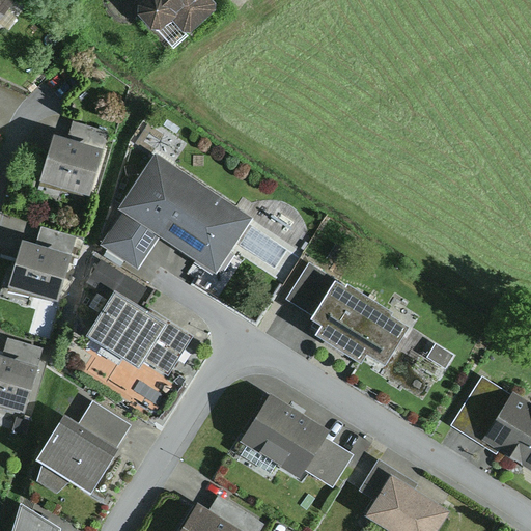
[(0,0),(0,20),(15,0),(0,0)]
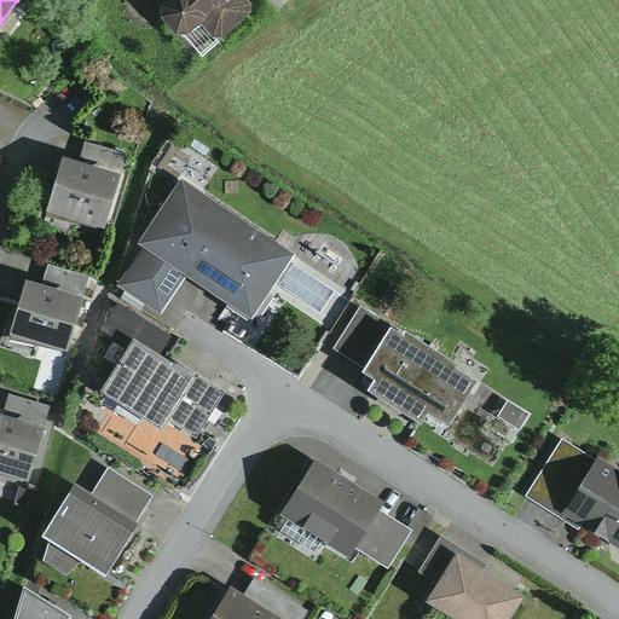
[(161,0),(162,0),(162,16),(177,32),(186,33),(202,24),(206,18),(206,12),(215,5),(220,5),(224,0),(161,0)]
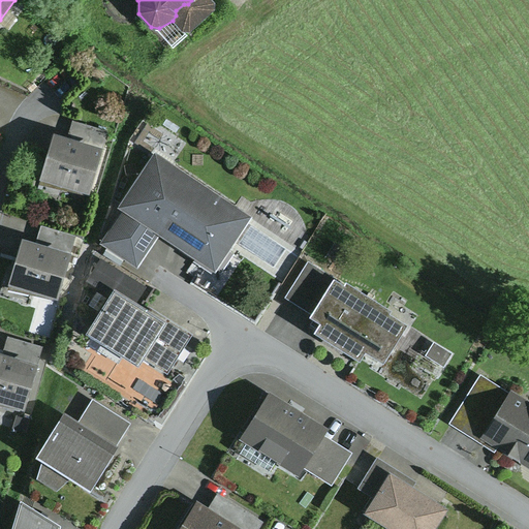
[(215,2),(213,0),(191,0),(188,4),(184,4),(176,10),(176,16),(173,21),(183,31),(190,31),(215,9),(215,2)]
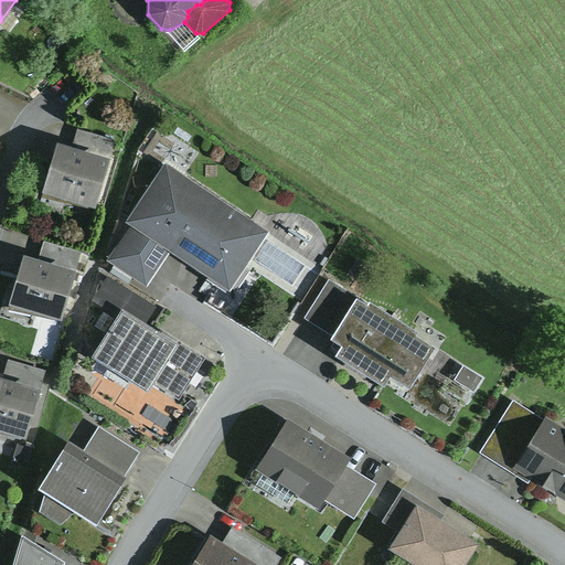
[(78,128),(73,146),(110,157),(116,140),(78,128)]
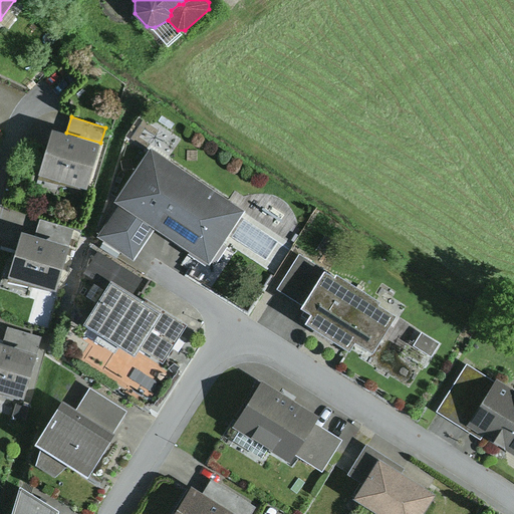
[(52,129),(38,179),(85,193),(100,143),(66,133),(52,129)]
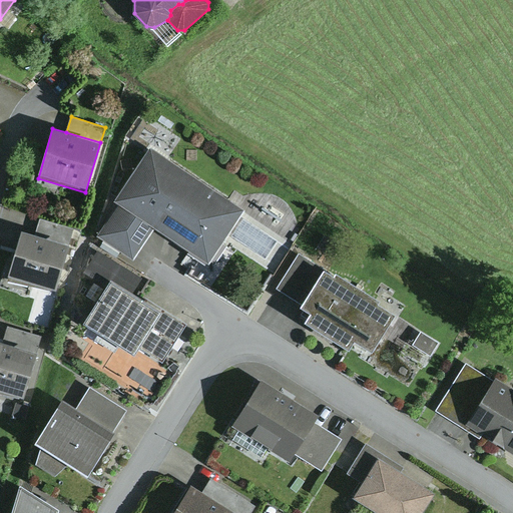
[(155,230),(209,266),(246,209),(151,146),(115,200),(119,203),(97,236),(135,261),(155,230)]
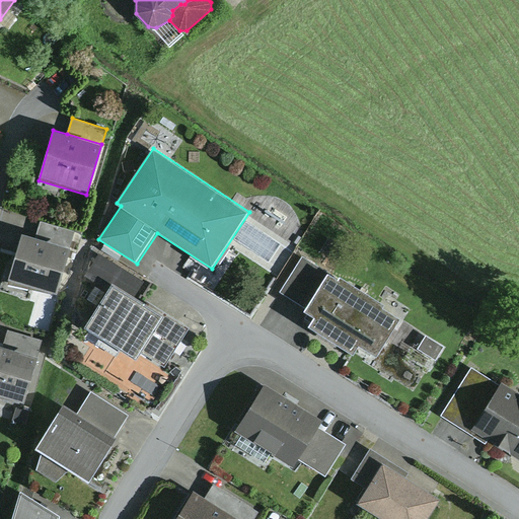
[(41,221),(36,237),(70,246),(74,230),(41,221)]
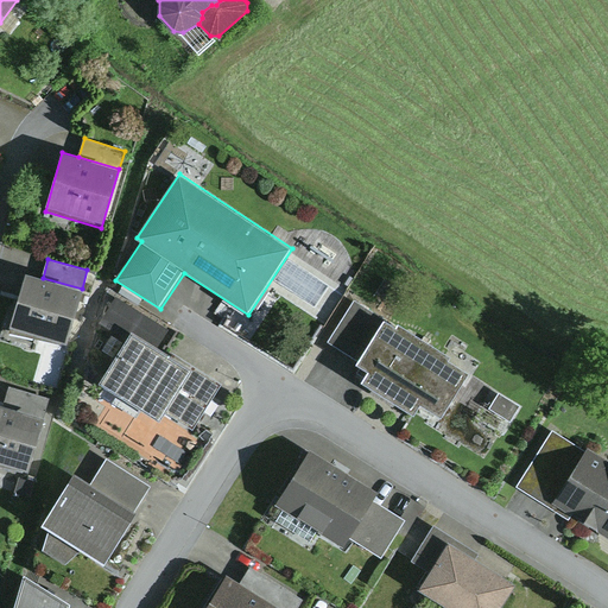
[(43,278),(26,272),(8,333),(64,344),(82,289),(43,278)]
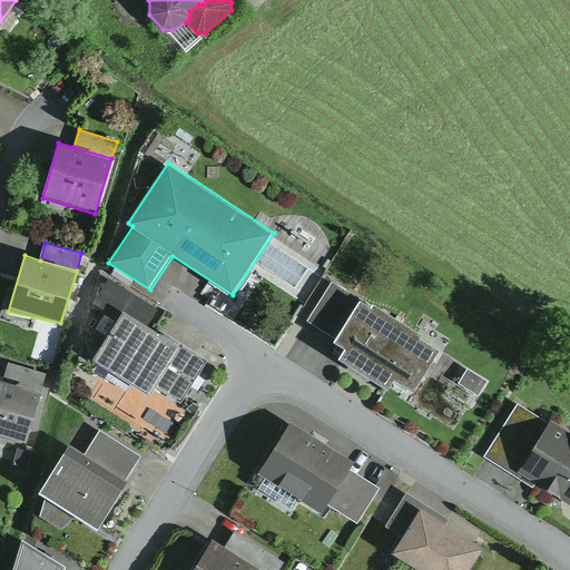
[(159,308),(108,277),(94,302),(118,317),(124,310),(149,325),(159,308)]
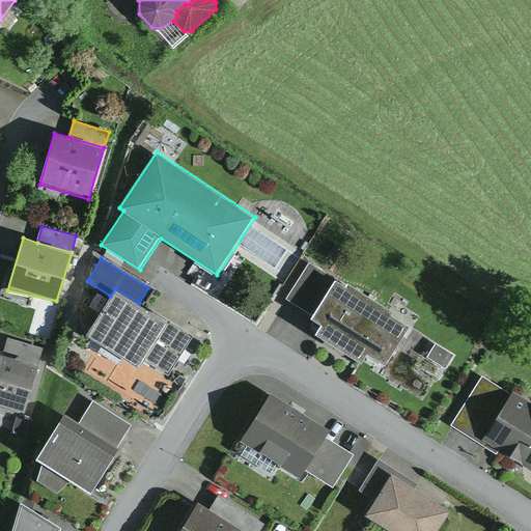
[(312,314),(335,277),(309,261),(286,298),(312,314)]
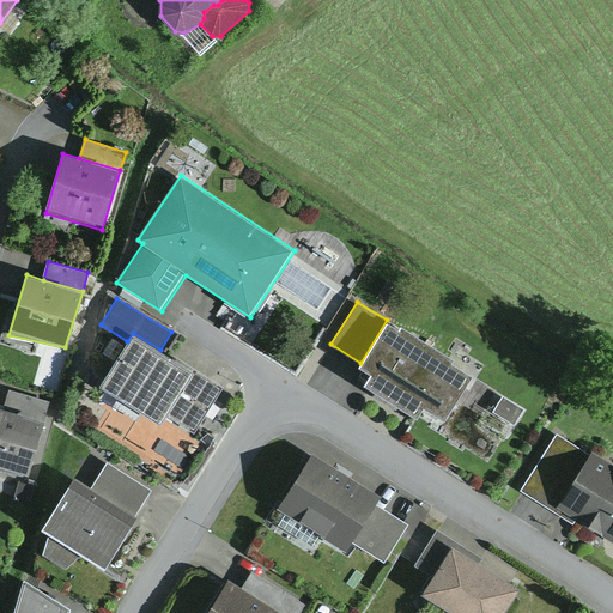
[(360,363),(359,365),(371,374),(365,383),(417,416),(423,405),(444,418),(471,375),(451,363),(455,357),(401,323),(399,328),(387,320),(360,363)]
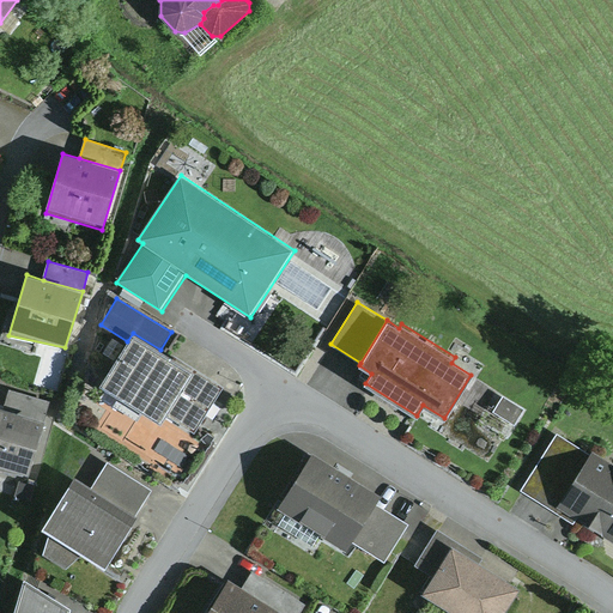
[(161,350),(133,333),(127,341),(99,387),(161,425),(167,416),(195,434),(224,387),(194,368),(192,370),(161,350)]
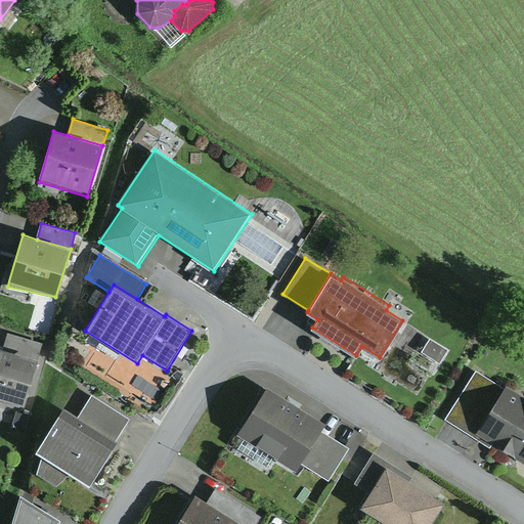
[(8,333),(3,349),(38,359),(43,343),(8,333)]
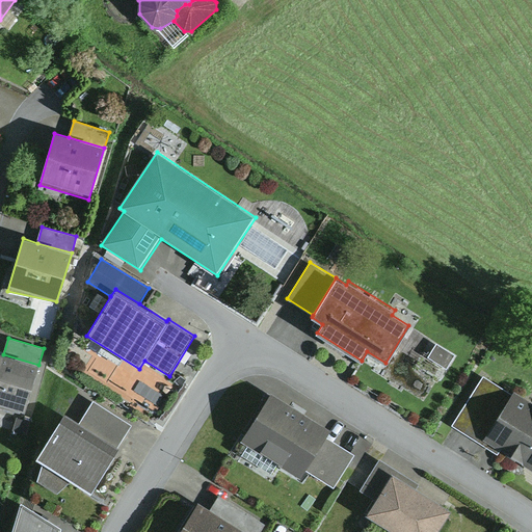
[(436,344),(428,357),(447,369),(455,355),(436,344)]
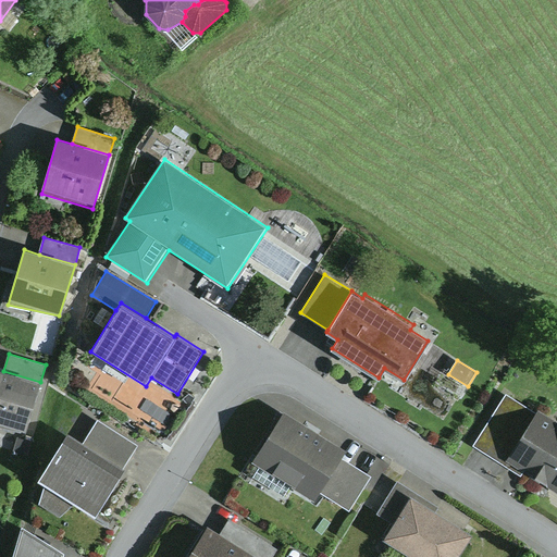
[(3,371),(0,369),(0,424),(26,433),(42,383),(40,382),(3,371)]
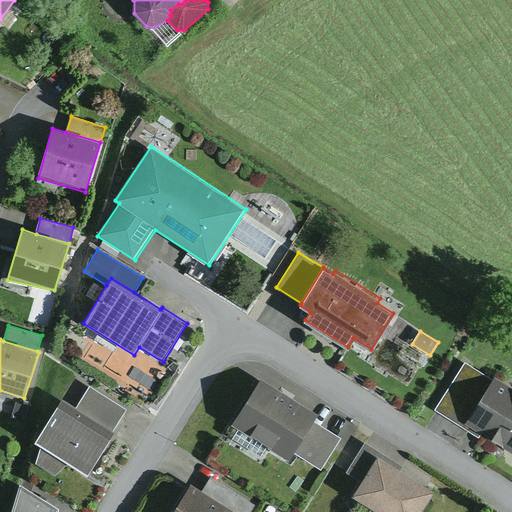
[(466,422),(493,379),(465,362),(434,410),(462,427),(466,422)]
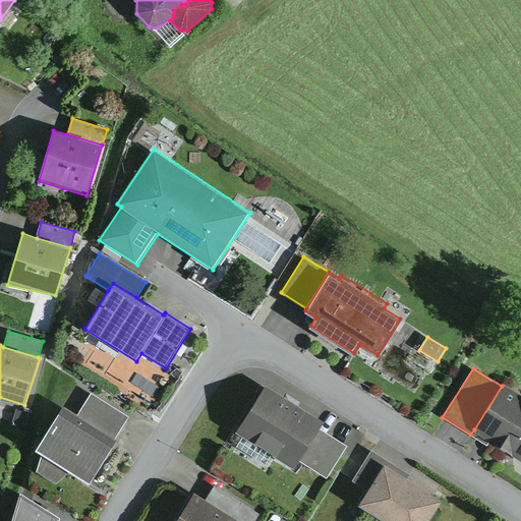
[(474,429),(520,459),(520,393),(504,383),(502,386),(474,429)]
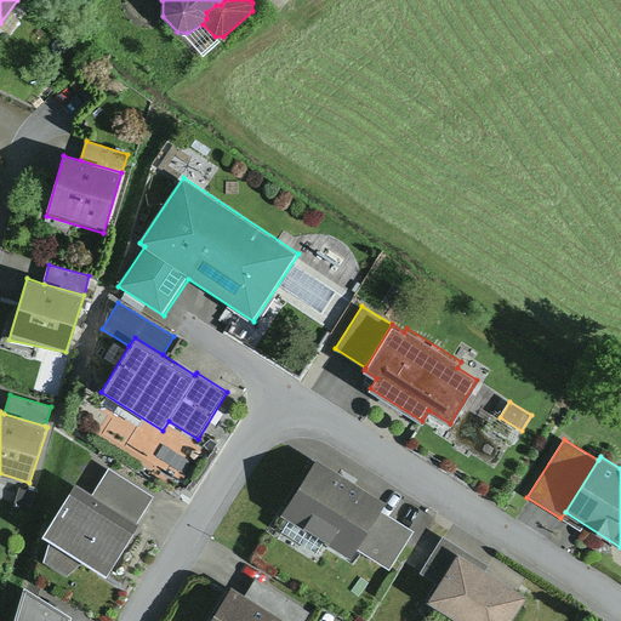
[(317,459),(281,513),(351,558),(357,550),(381,510),(386,502),(317,459)]
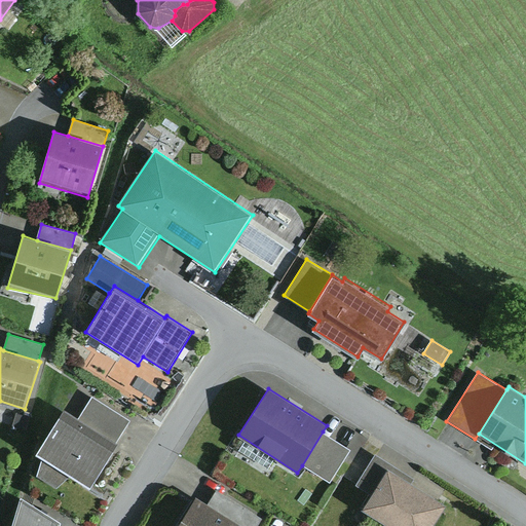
[(92,397),(78,418),(118,442),(132,420),(92,397)]
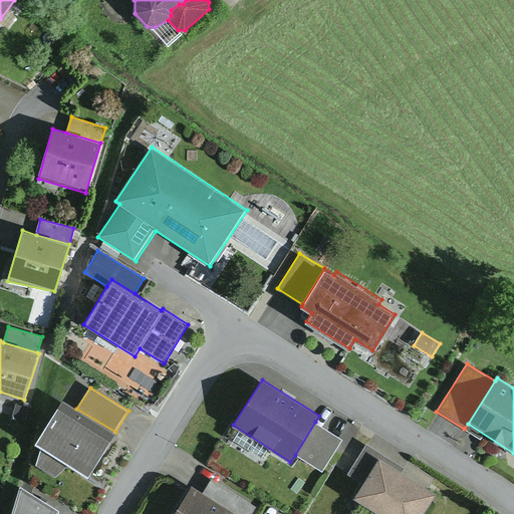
[(69,464),(88,476),(115,432),(76,409),(63,401),(36,443),(41,447),(35,466),(56,477),(69,464)]
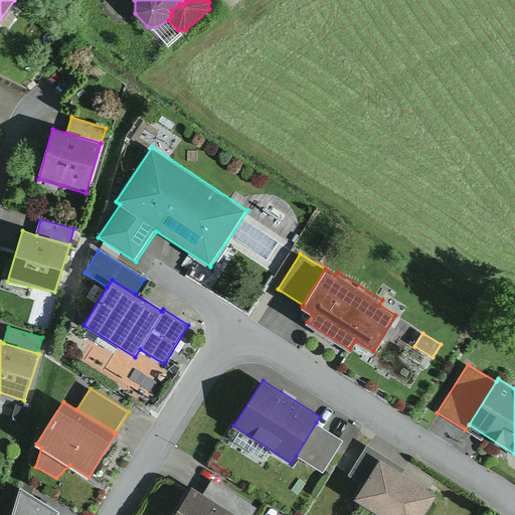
[(343,440),(316,422),(296,456),(323,473),(343,440)]
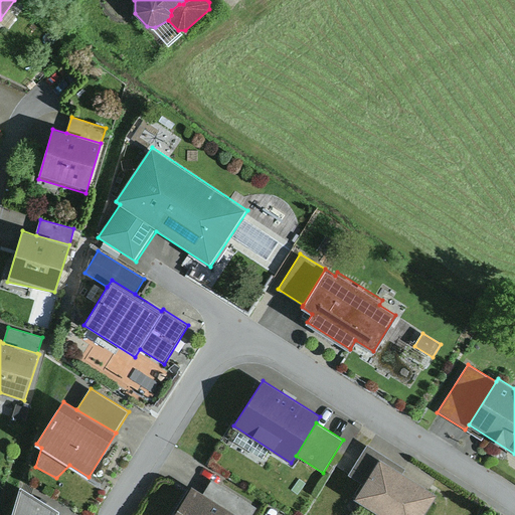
[(350,475),(364,484),(380,458),(403,473),(406,469),(368,445),(350,475)]
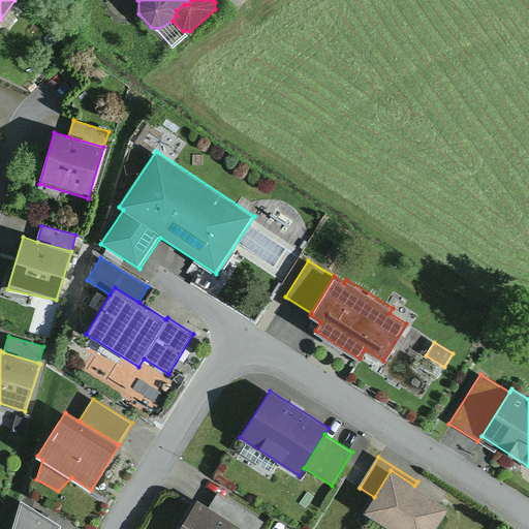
[(374,497),(364,512),(391,528),(435,528),(449,507),(414,486),(391,470),(374,497)]
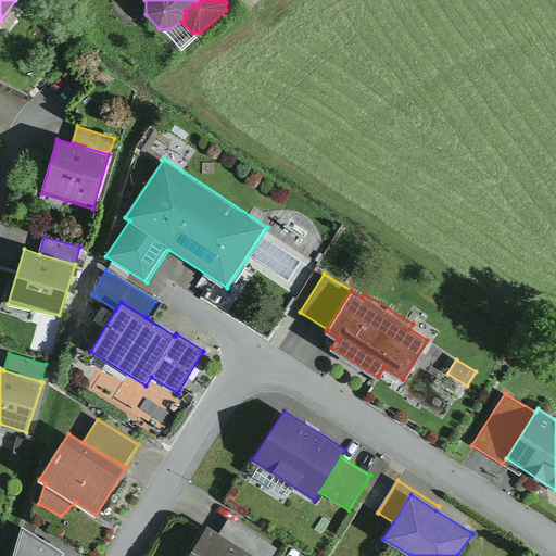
[(228,518),(216,536),(248,555),(272,555),(277,547),(228,518)]
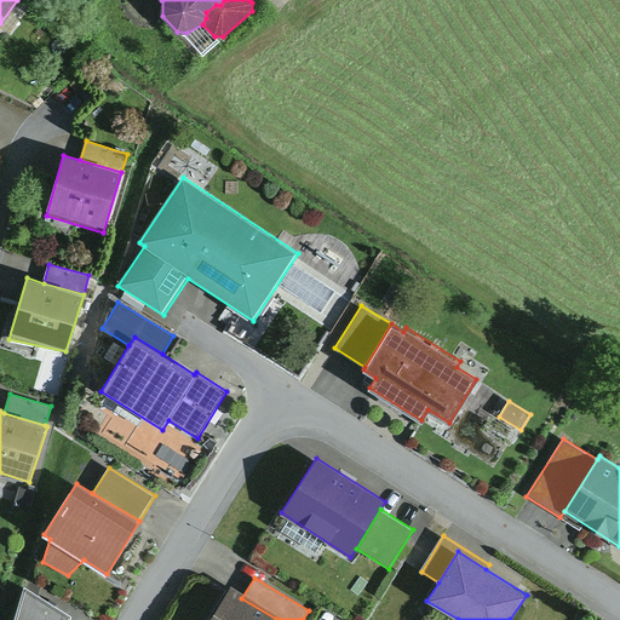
[(26,587),(17,619),(70,619),(72,616),(26,587)]
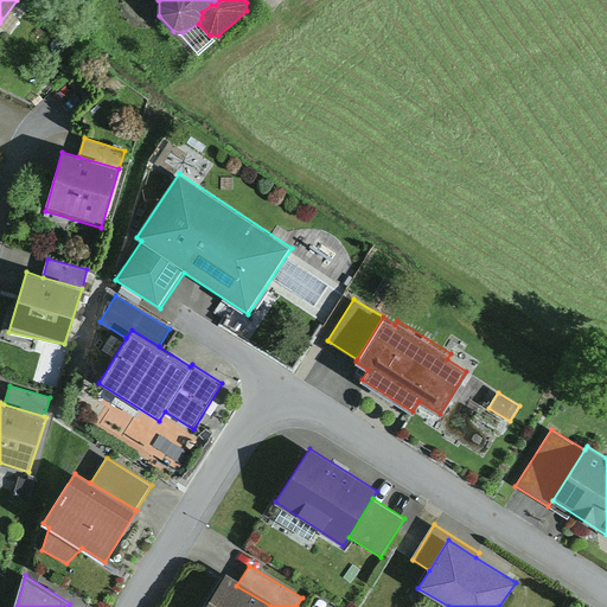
[(270,606),(236,586),(224,577),(204,606),(270,606)]
